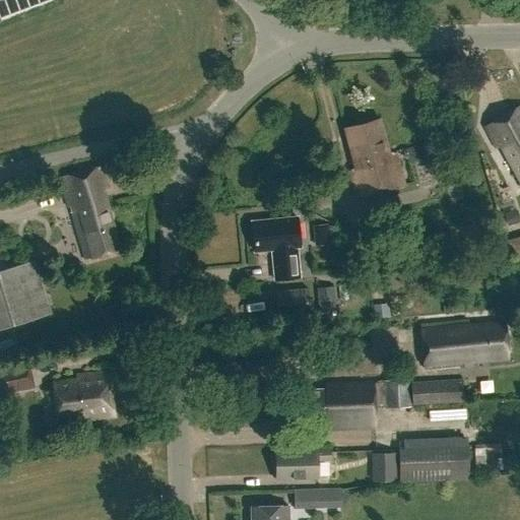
[(519,106),(483,127),(496,148),(500,146),(519,181),(519,106)]
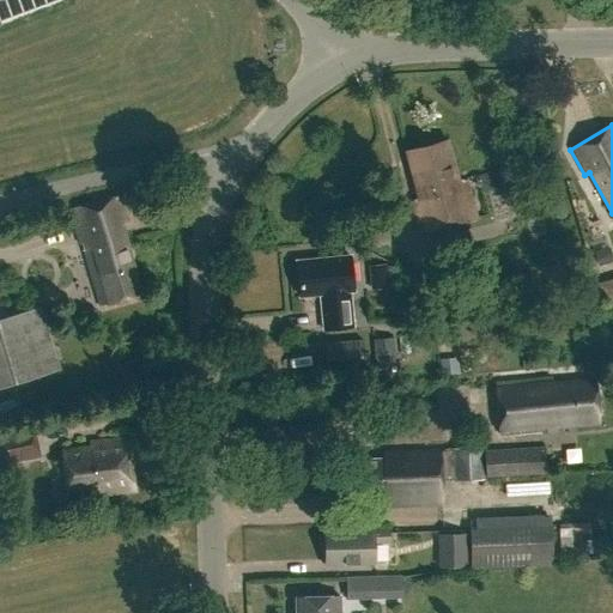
[(457,181),(448,143),(405,153),(417,199),(411,200),(418,232),(478,218),(467,178),(457,181)]
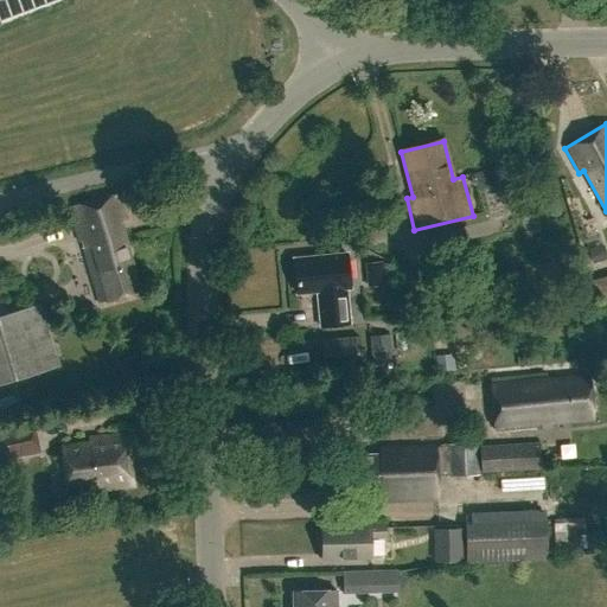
[(503,195),(490,197),(498,225),(511,222),(503,195)]
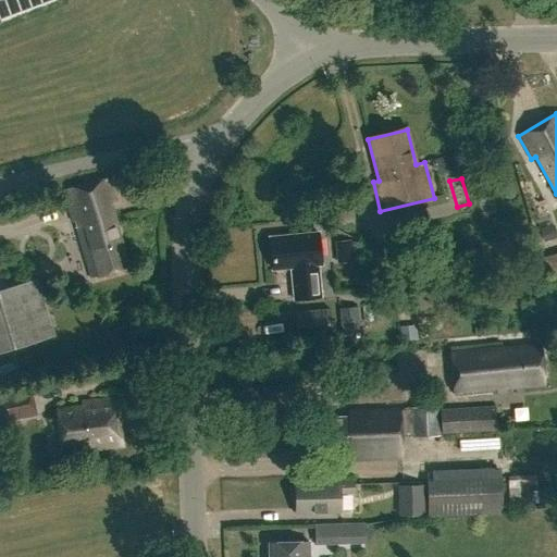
[(116,205),(110,182),(65,194),(88,281),(126,271),(110,207),(116,205)]
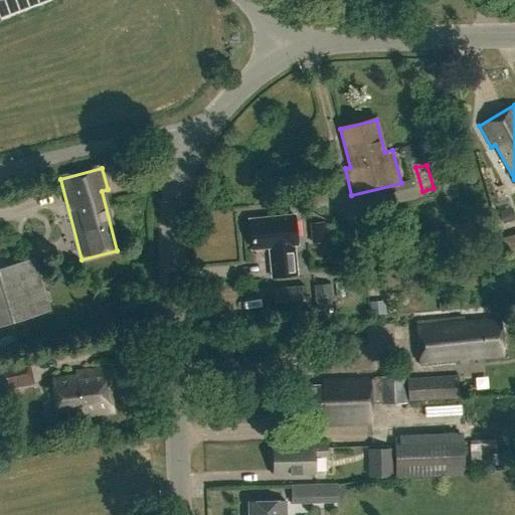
[(296,276),(290,215),(247,219),(250,250),(268,250),(271,278),(296,276)]
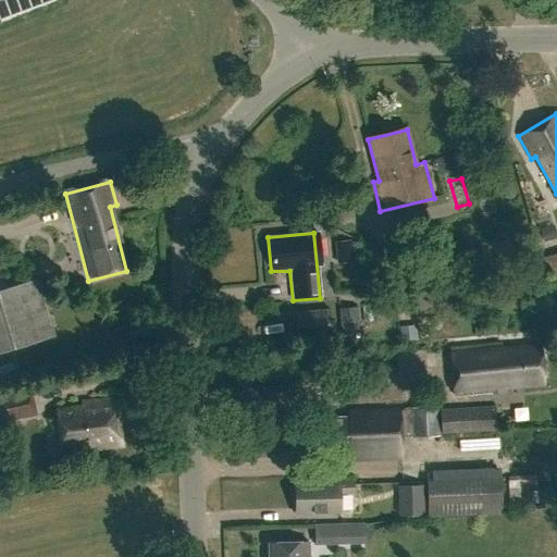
[(0,351),(53,336),(36,279),(0,288),(0,351)]
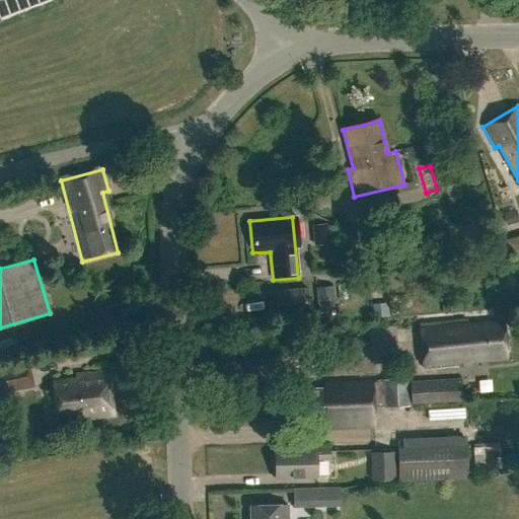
[(334,286),(316,287),(318,311),(336,310),(334,286)]
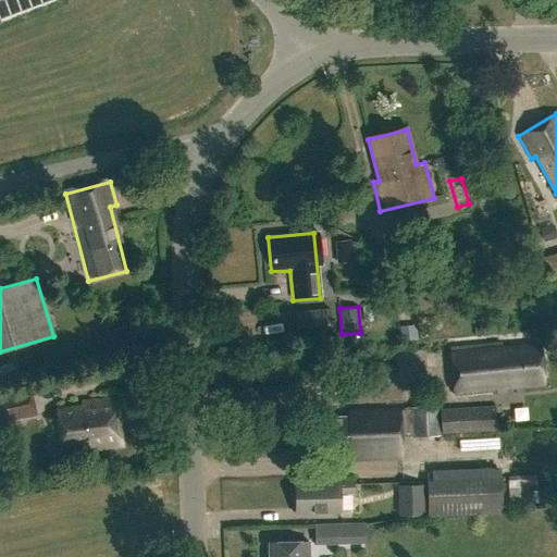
[(331,335),(329,309),(294,312),(296,338),(331,335)]
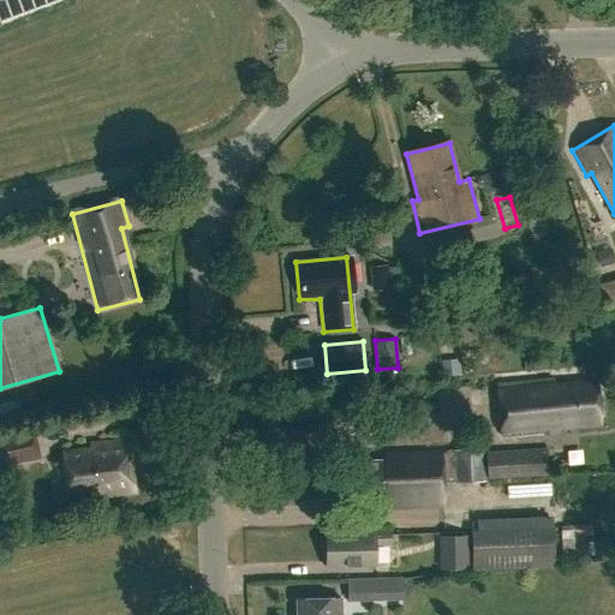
[(555,386),(554,378),(497,383),(501,437),(551,433),(551,429),(601,425),(597,382),(555,386)]
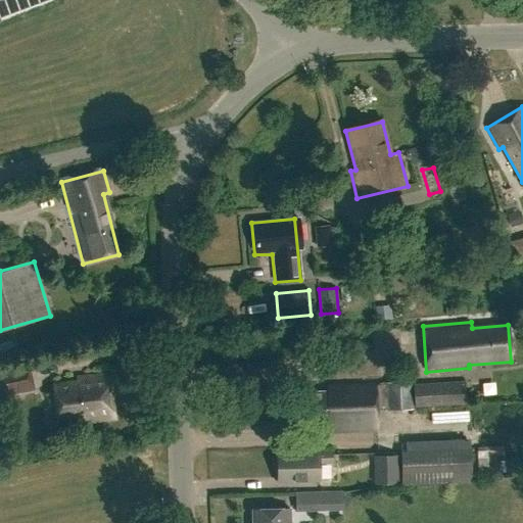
[(0,396),(34,391),(29,366),(0,371),(0,396)]
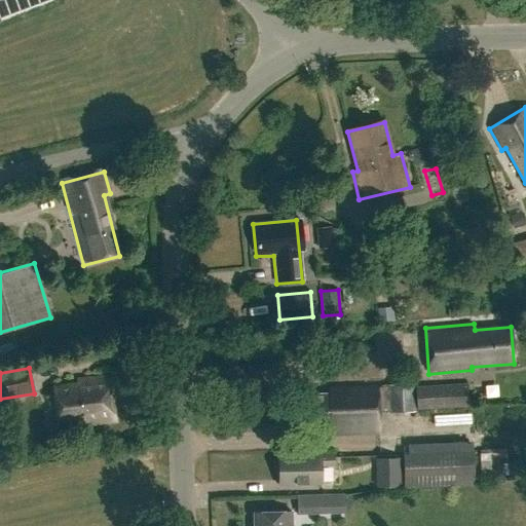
[(115,424),(109,378),(76,382),(77,387),(53,390),(59,425),(86,422),(87,427),(115,424)]
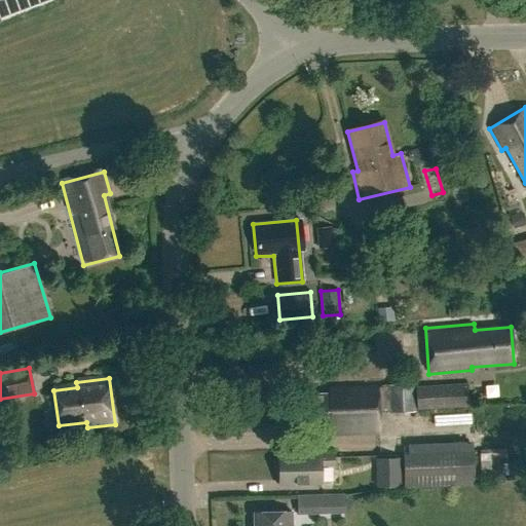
[(467,407),(466,383),(416,386),(417,410),(467,407)]
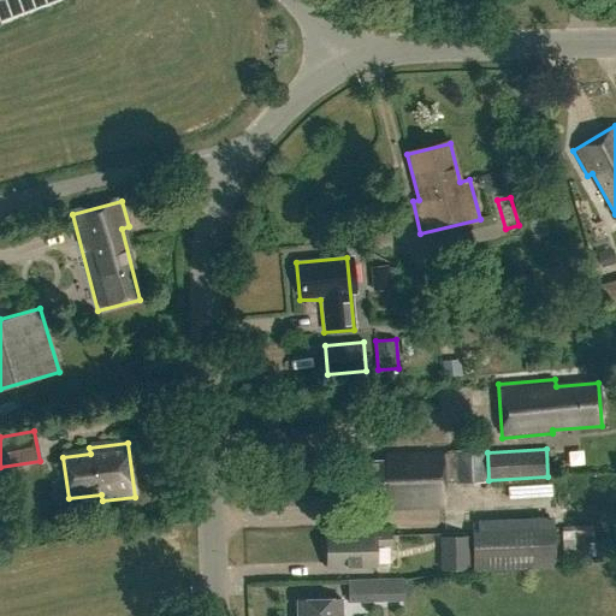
[(486,483),(485,451),(385,457),(385,462),(354,465),(356,505),(385,503),(385,511),(445,508),(443,484),(486,483)]
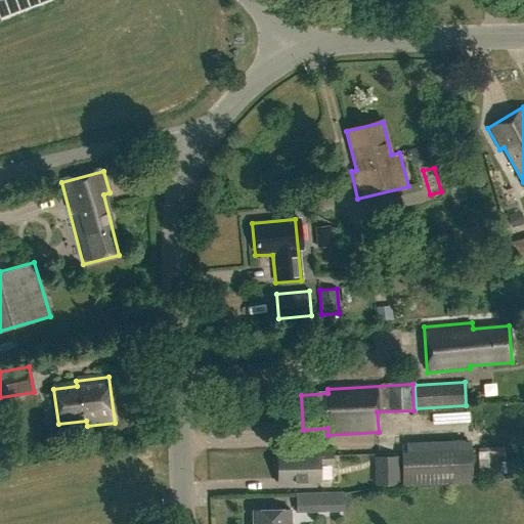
[(471,483),(470,448),(400,451),(402,486),(471,483)]
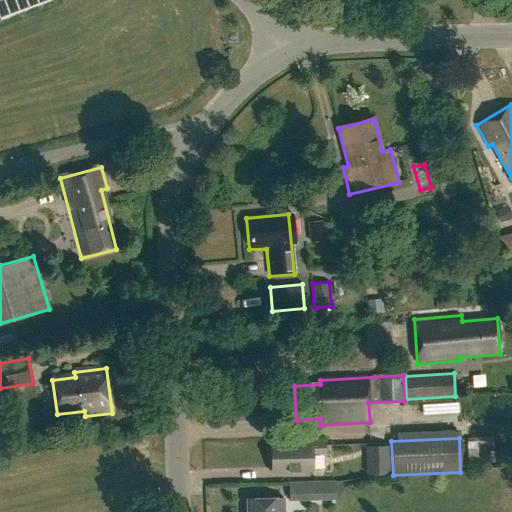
[(495,440),(469,442),(470,453),(485,452),(487,482),(498,481),(495,440)]
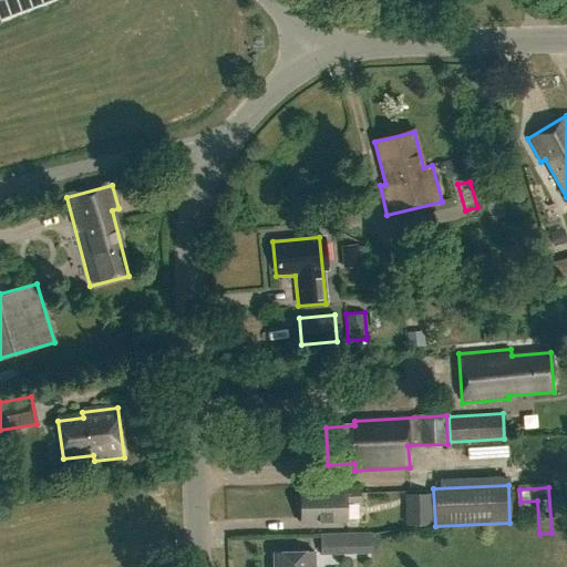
[(358,506),(358,493),(301,494),(302,527),(346,526),(346,506),(358,506)]
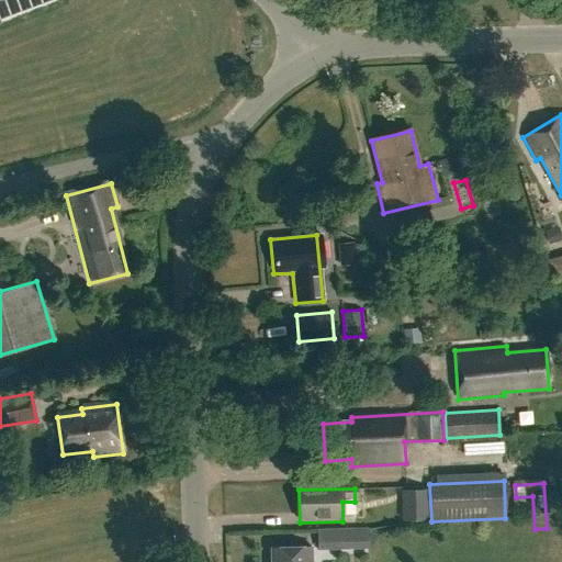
[(426,519),(426,490),(400,490),(401,520),(426,519)]
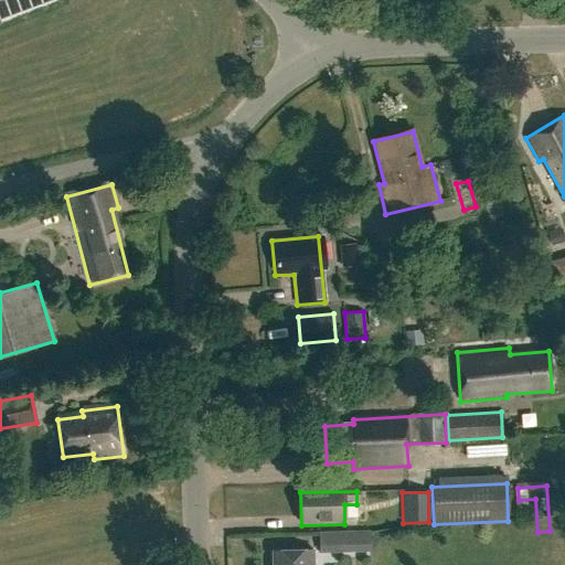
[(358,535),(318,536),(318,552),(358,551),(358,535)]
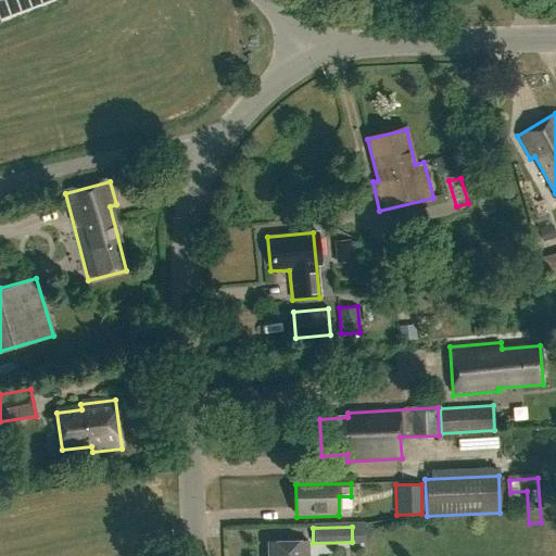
[(307,555),(307,541),(268,542),(267,555),(307,555)]
